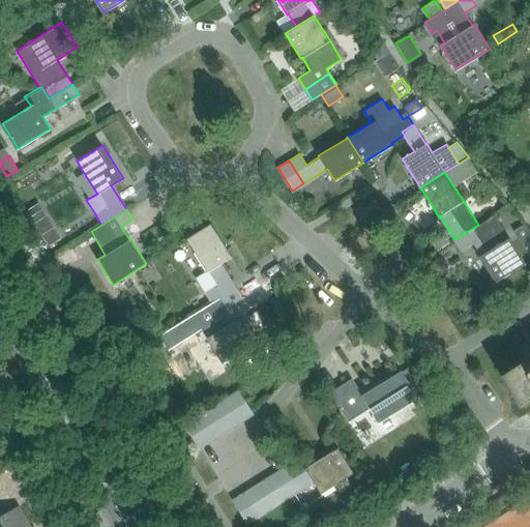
[(509,238),(494,214),(478,225),(454,239),(461,250),(462,251),(473,242),(481,256),(479,256),(496,281),(503,276),(508,273),(525,263),(509,238)]
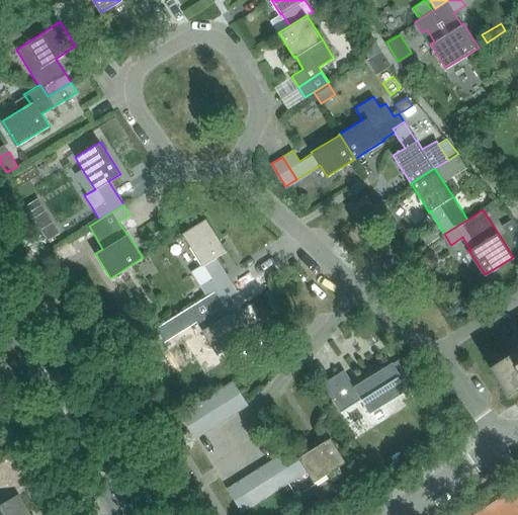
[(46,210),(34,217),(49,240),(59,233),(46,210)]
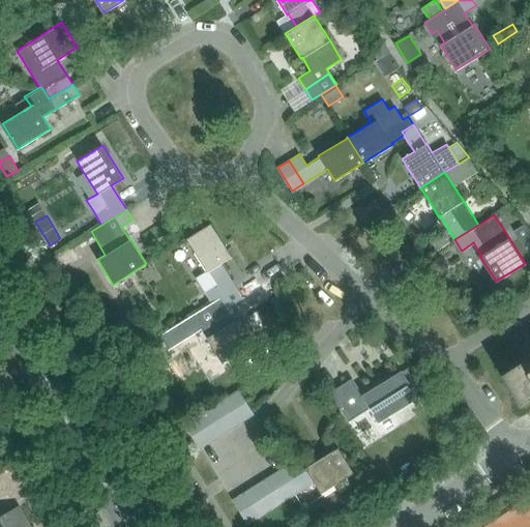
[(186,238),(207,271),(221,263),(232,256),(211,223),(186,238)]
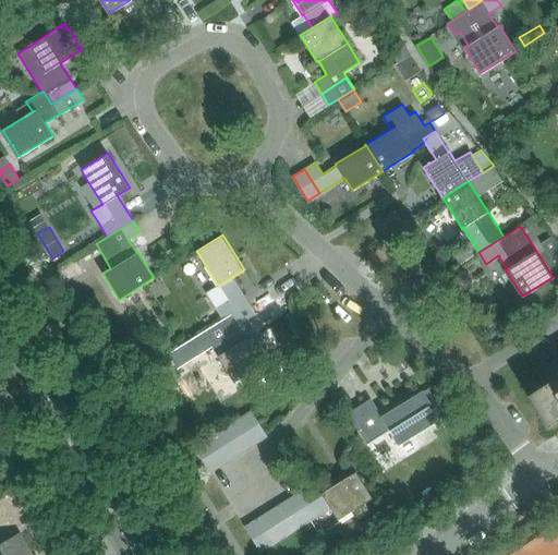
[(541,242),(557,269),(557,244),(552,234),(541,242)]
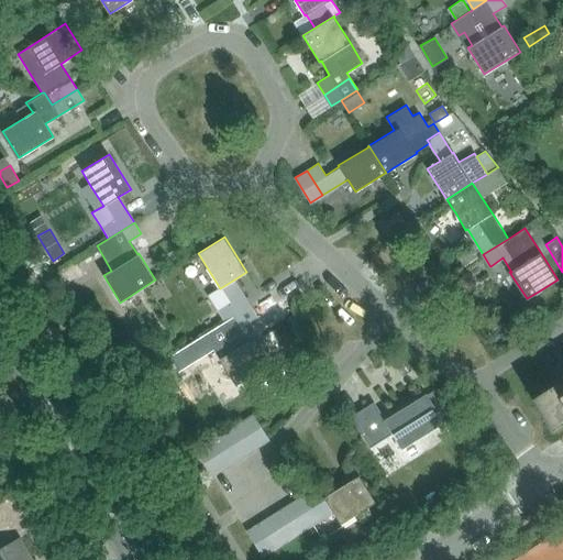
[(75,263),(55,275),(62,286),(81,274),(75,263)]
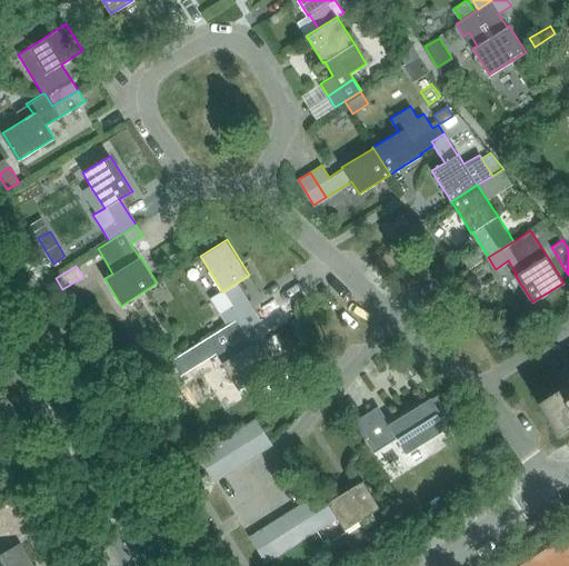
[(218,313),(227,325),(253,308),(237,283),(222,291),(210,299),(218,313)]
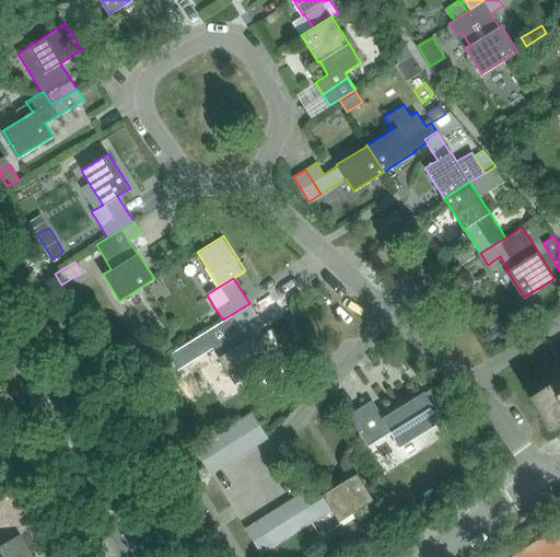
[(256,315),(249,303),(223,320),(238,345),(218,357),(234,383),(270,361),(254,335),(252,336),(244,323),(256,315)]
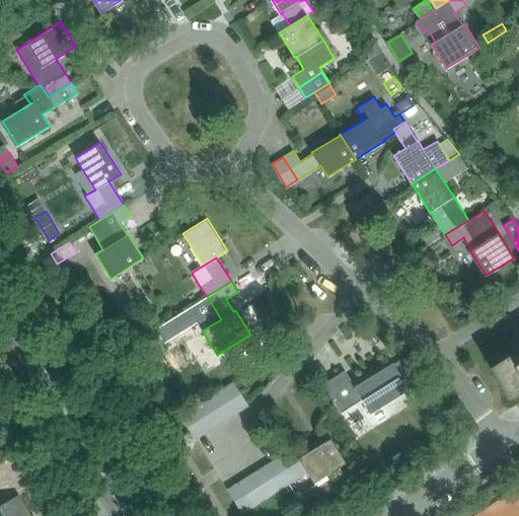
[(212,307),(206,297),(180,312),(188,323),(212,307)]
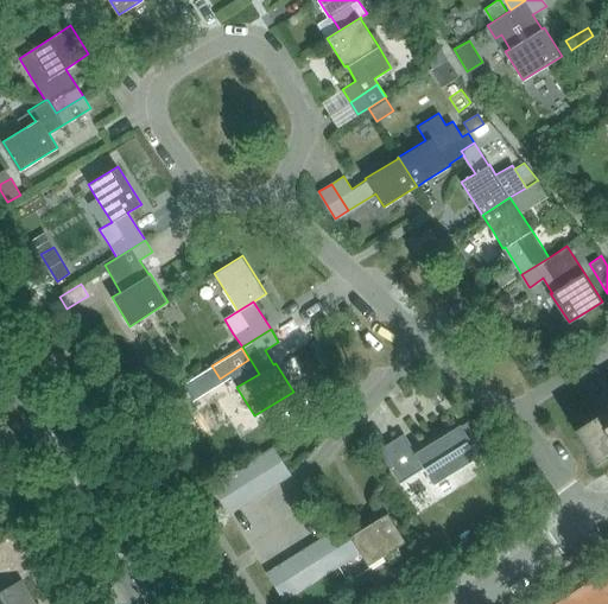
[(429,394),(436,405),(443,400),(437,389),(429,394)]
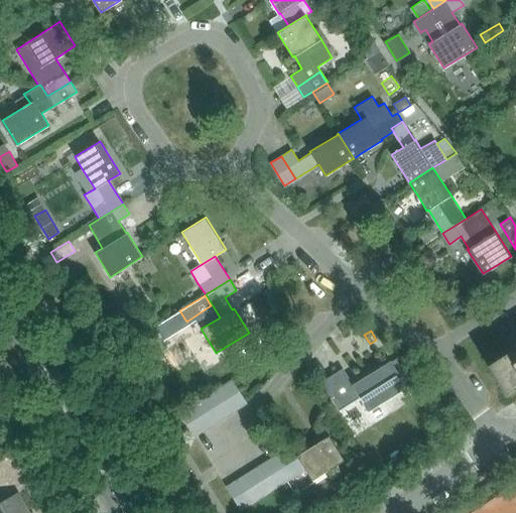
[(147,350),(139,338),(130,343),(138,356),(147,350)]
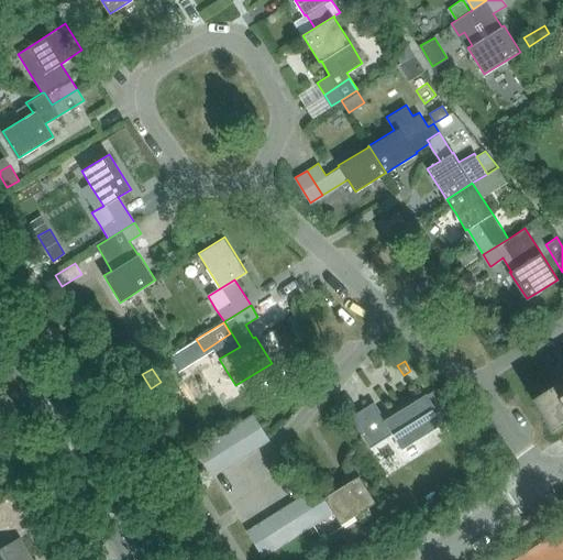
[(562,383),(562,385),(555,388),(553,386),(532,399),(552,431),(562,424),(562,383)]
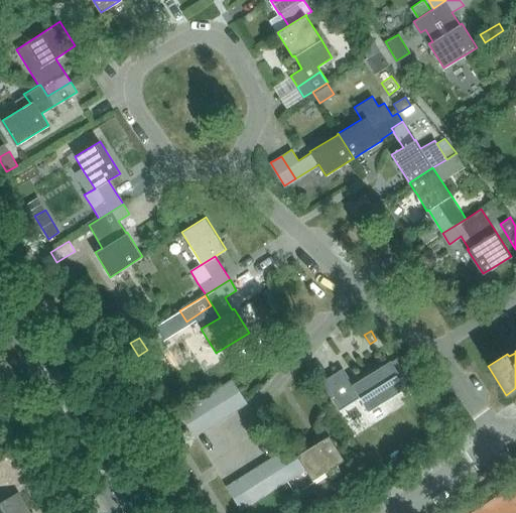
[(339,408),(359,395),(368,411),(407,386),(391,360),(353,384),(343,367),(321,381),(336,403),(339,408)]
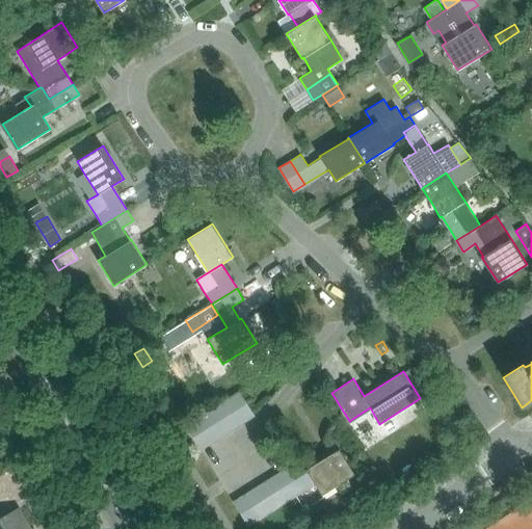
[(239,390),(228,397),(243,421),(254,415),(239,390)]
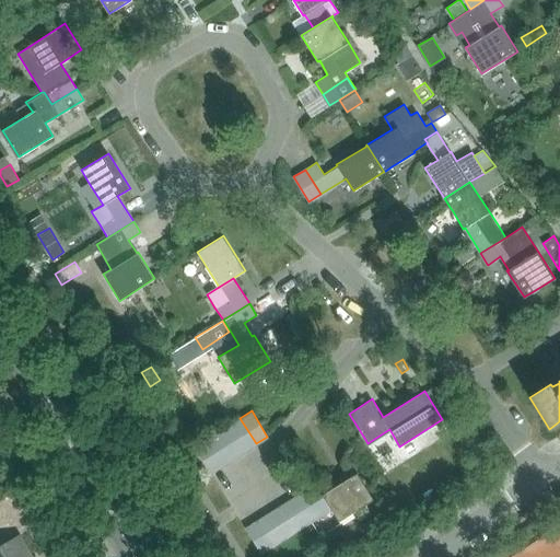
[(240,418),(229,425),(245,451),(256,443),(240,418)]
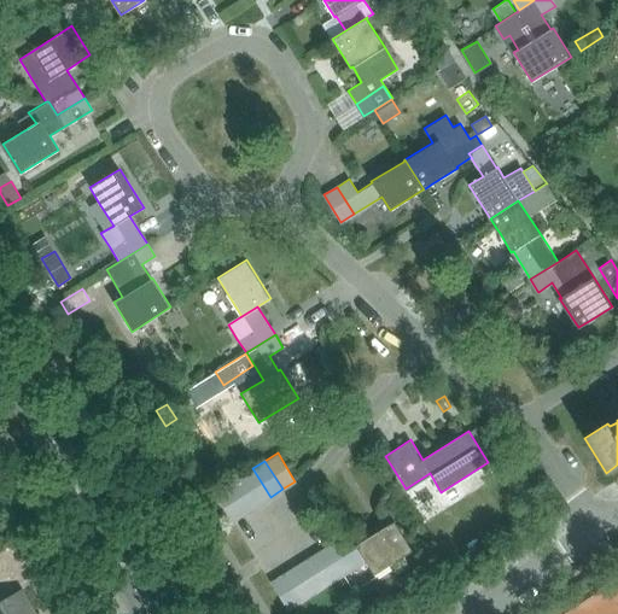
[(252,468),(240,475),(257,504),(270,497),(252,468)]
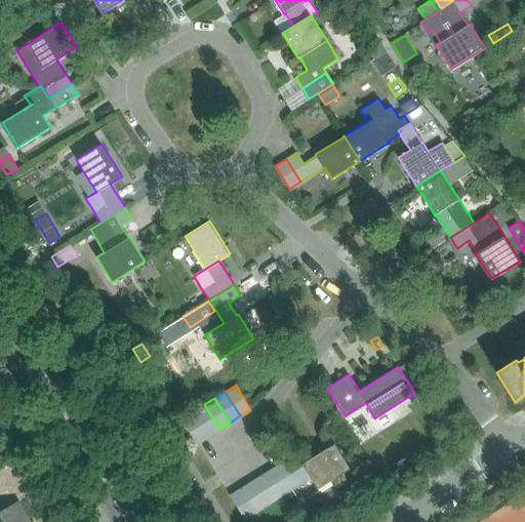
[(204,404),(193,411),(208,435),(218,429),(204,404)]
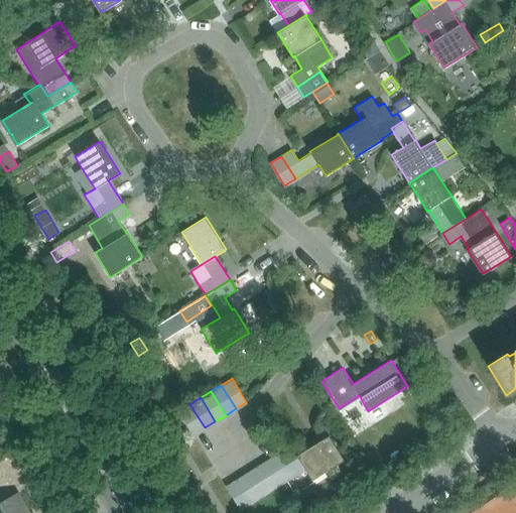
[(205,427),(189,404),(178,410),(194,434),(205,427)]
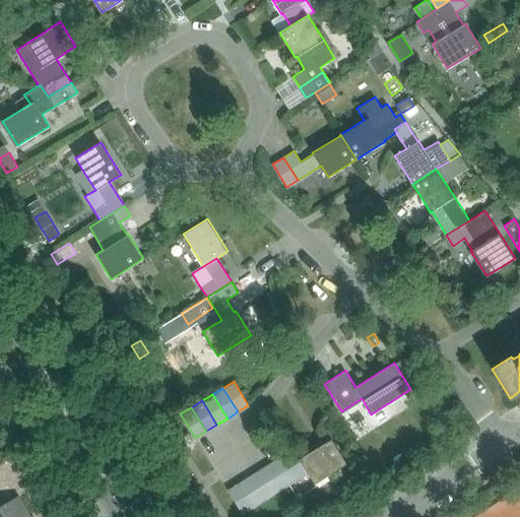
[(288,467),(287,468),(296,479),(308,472),(315,483),(347,463),(332,439),(300,459),(301,460),(288,467)]
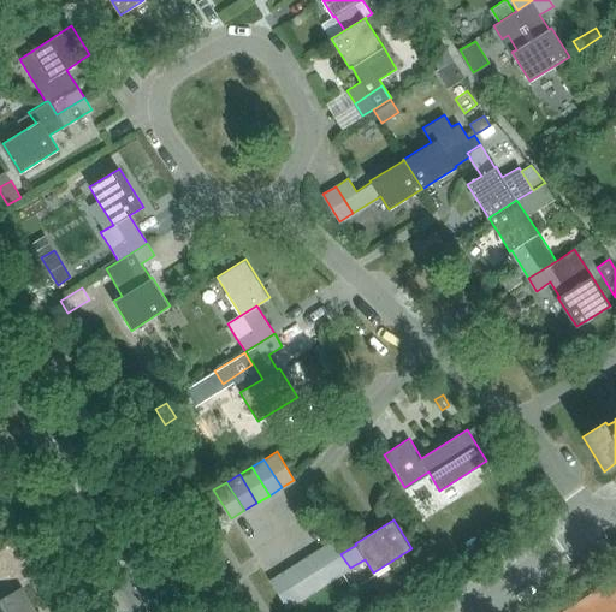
[(319,548),(308,556),(325,583),(337,576),(319,548)]
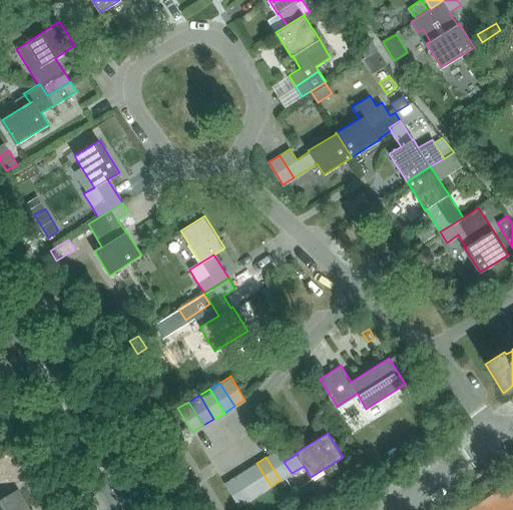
[(257,463),(245,470),(261,493),(271,486),(257,463)]
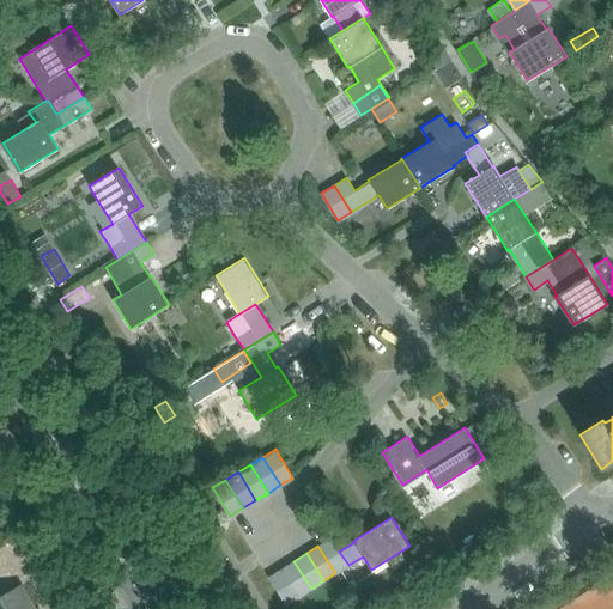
[(293,561),(281,568),(299,596),(311,589),(293,561)]
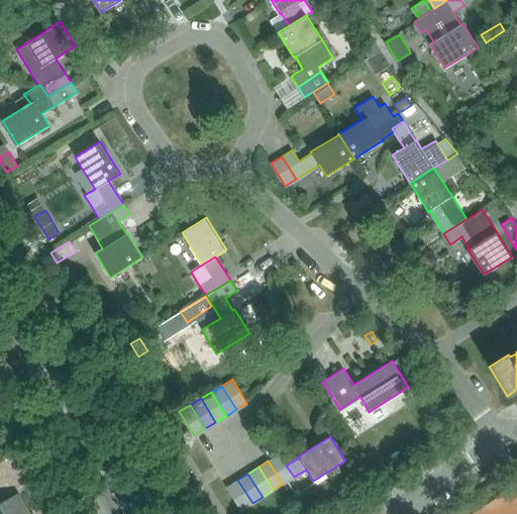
[(252,503),(237,480),(226,487),(241,510),(252,503)]
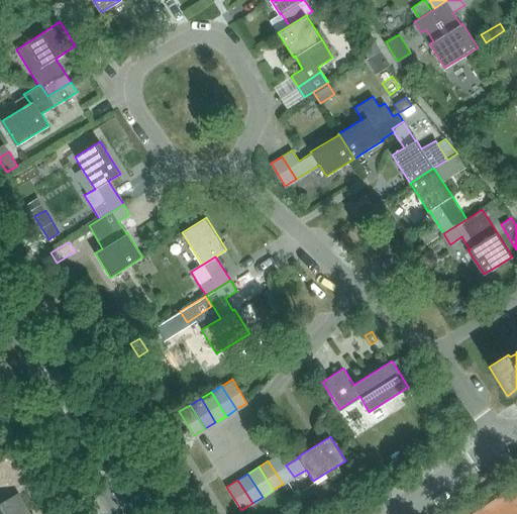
[(0,503),(0,513),(29,513),(18,494),(0,504),(0,503)]
